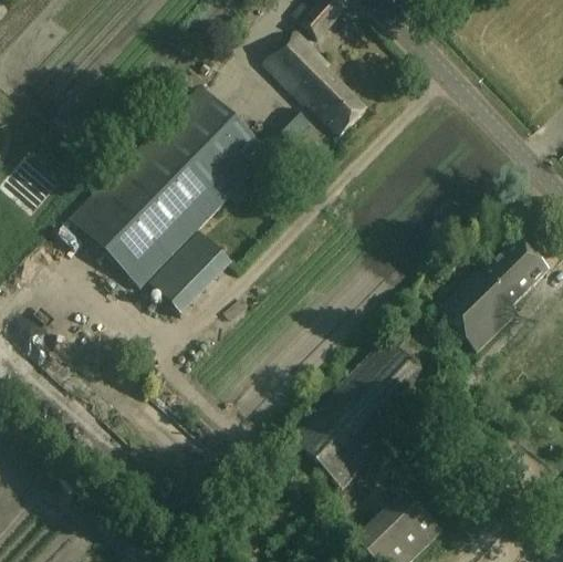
[(351,4),(345,0),(306,0),(293,17),(320,40),(351,4)]
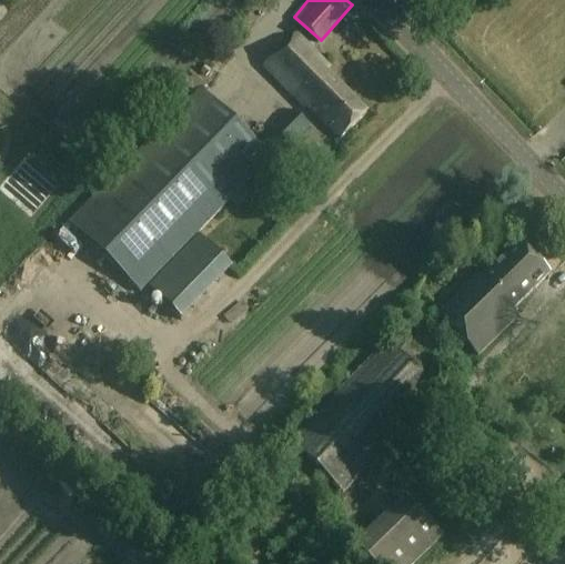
[(454,18),(443,7),(436,13),(447,24),(454,18)]
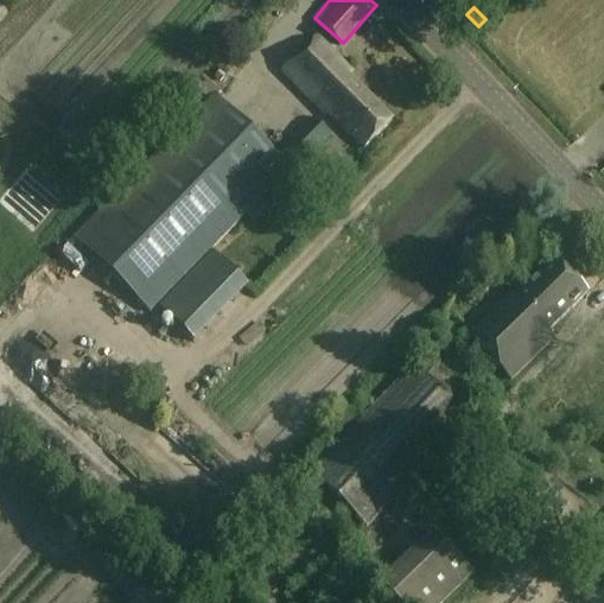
[(357,70),(320,33),(286,67),(329,112),(331,109),(367,145),(396,116),(356,74),(357,70)]
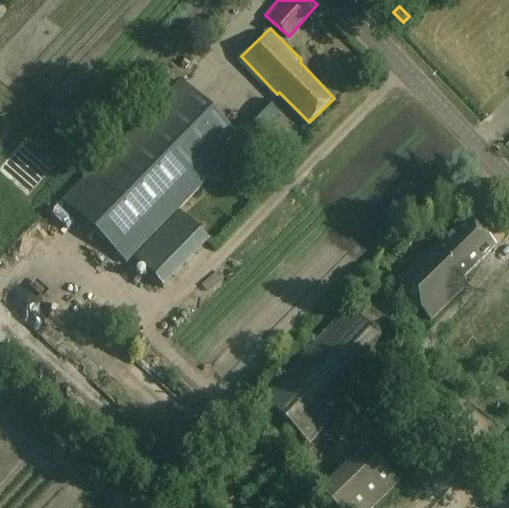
[(236,128),(183,76),(65,197),(130,261),(136,255),(166,285),(212,238),(181,208),(249,137),(253,141),(282,111),(267,96),(236,128)]
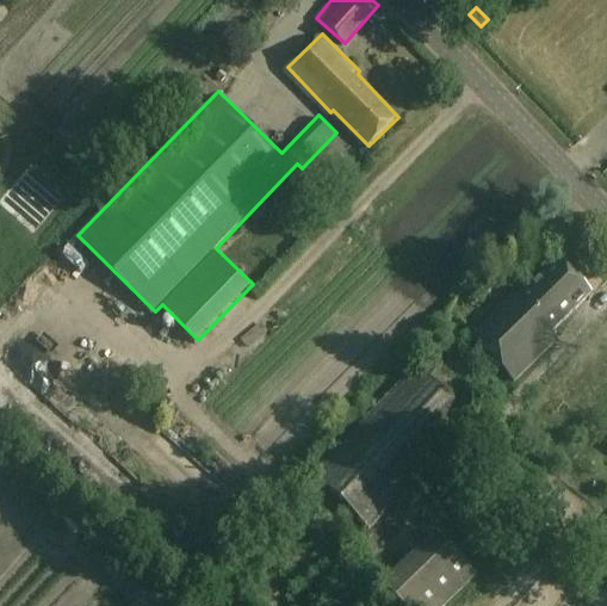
[(594,291),(561,258),(532,286),(530,284),(520,294),(516,290),(472,334),(518,379),(557,339),(556,329),(594,291)]
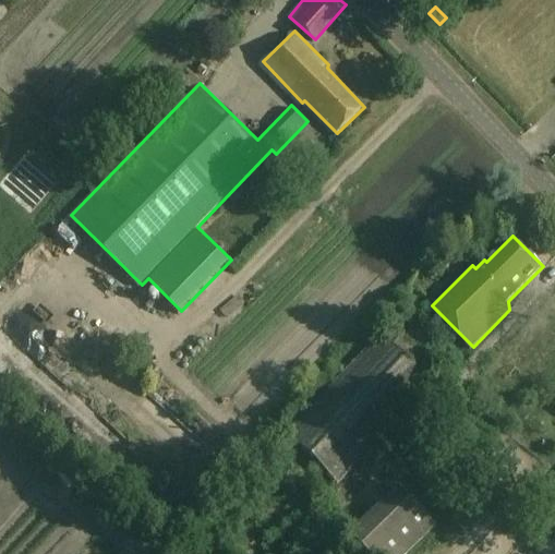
[(396,345),(384,333),(289,432),(340,481),(434,382),(415,363),(425,352),(406,334),(396,345)]
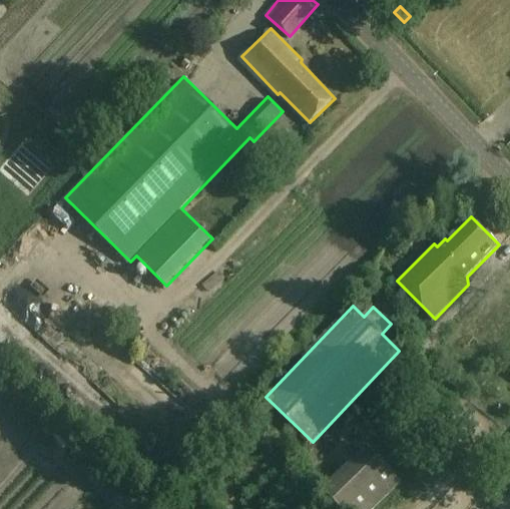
[(374,508),(402,482),(367,446),(323,489),(341,508),(374,508)]
